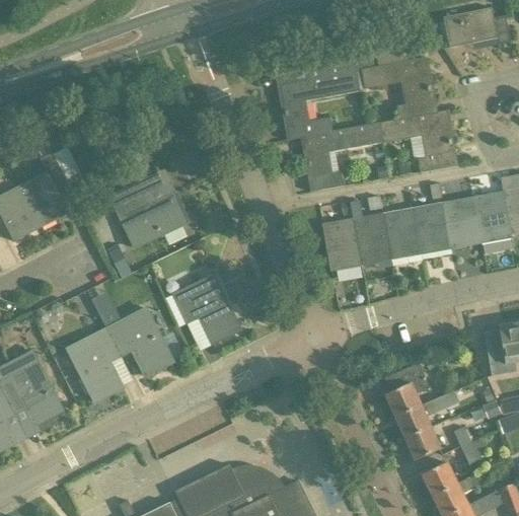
[(505,14),(493,17),(491,6),(443,16),(449,47),(497,38),(498,45),(511,42),(505,14)]
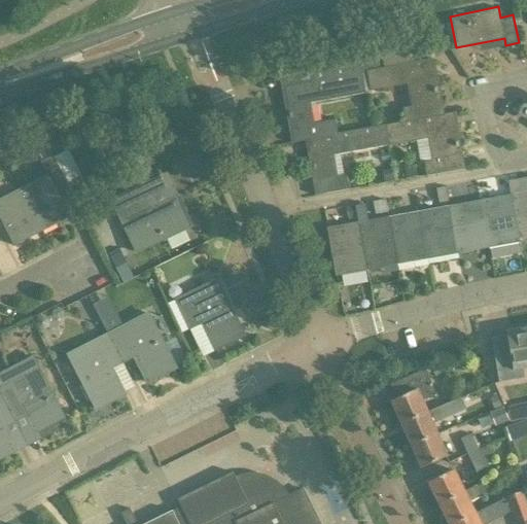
[(445,114),(433,58),(367,69),(371,90),(409,82),(413,104),(402,107),(406,120),(445,114)]
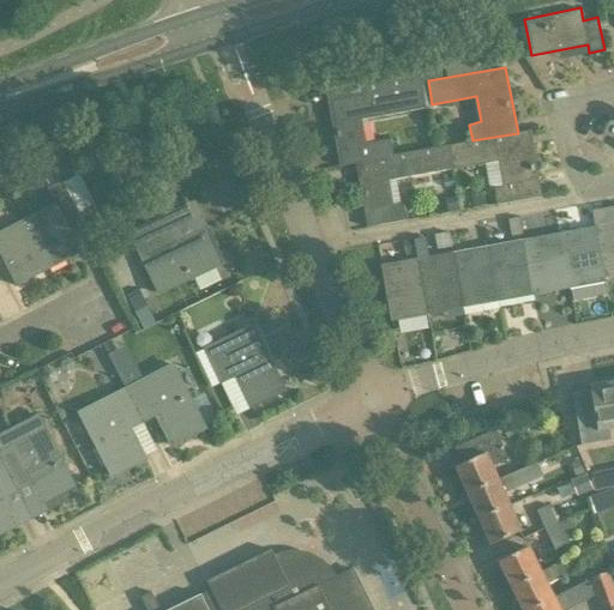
[(359,121),(426,108),(419,71),(361,82),(363,95),(329,101),(341,164),(393,155),(391,137),(362,143),(359,121)]
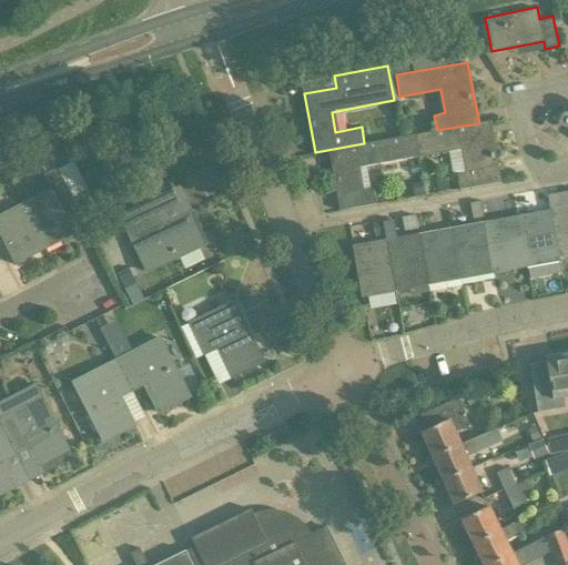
[(414,134),(418,158),(418,154),(462,147),(466,172),(456,174),(459,190),(501,182),(490,121),(479,123),(437,130),(414,134)]
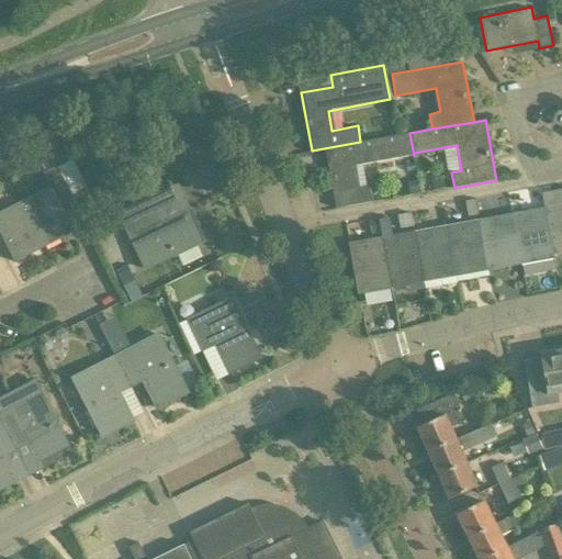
[(360,142),(312,151),(312,153),(329,149),(339,207),(372,201),(370,186),(358,188),(353,167),(414,156),(409,133),(360,142)]
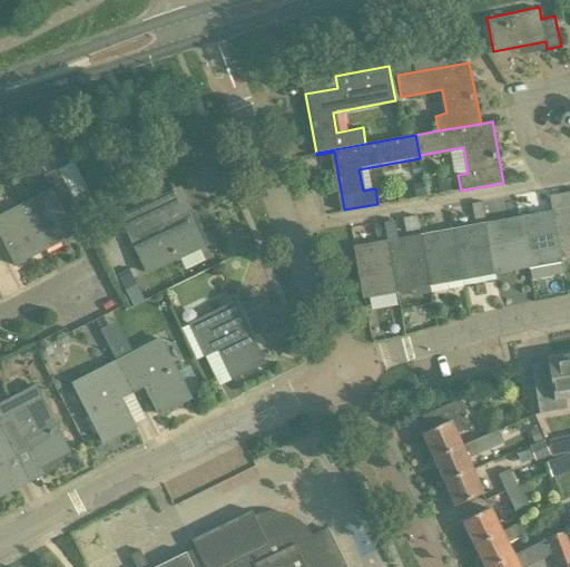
[(22,202),(46,248),(77,232),(65,207),(76,201),(58,166),(46,173),(52,186),(22,202)]
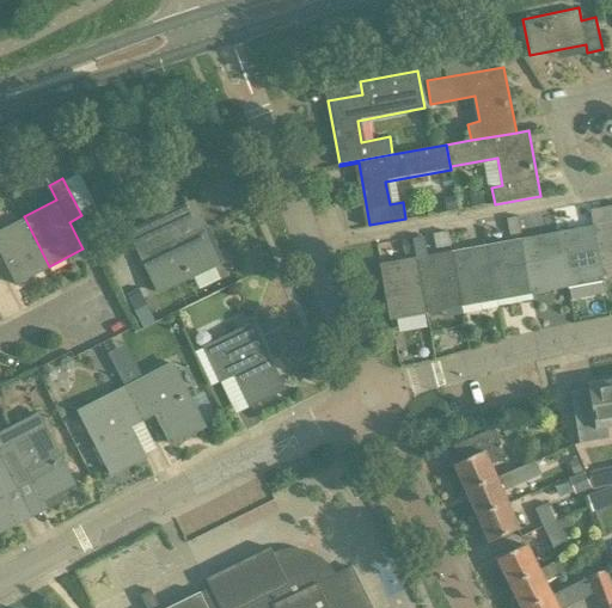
[(611,203),(589,209),(592,222),(611,219),(611,203)]
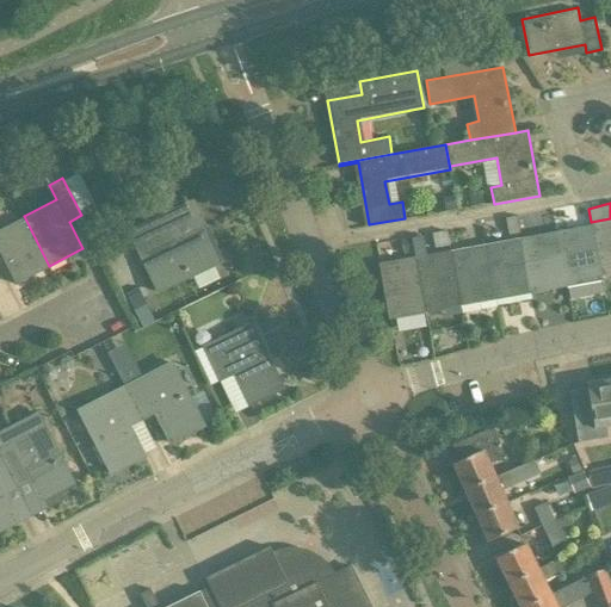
[(162,212),(129,228),(159,290),(223,259),(208,225),(176,240),(162,212)]
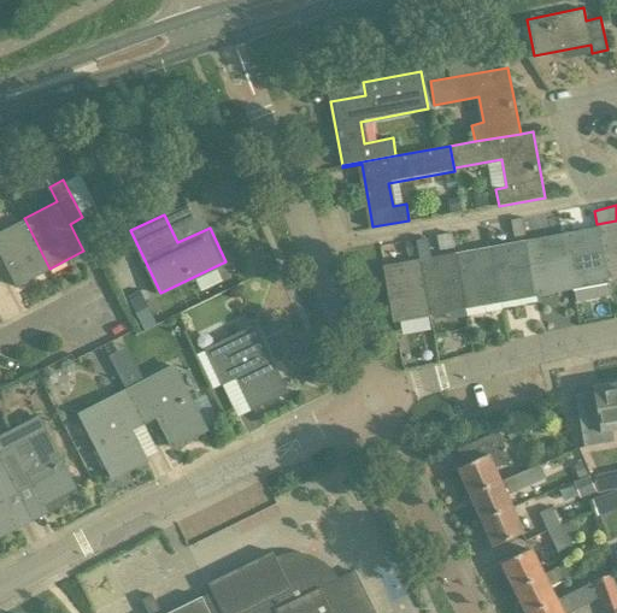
[(0,259),(4,258),(17,284),(50,269),(24,218),(0,229),(0,259)]
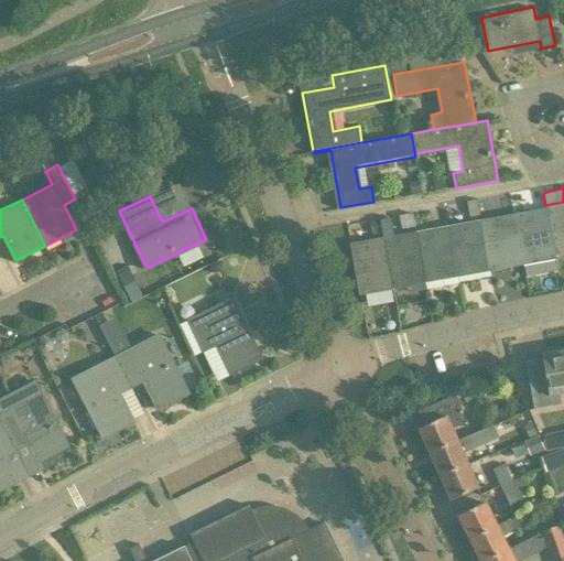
[(546,207),(549,218),(563,215),(563,202),(545,205),(545,207),(546,207)]
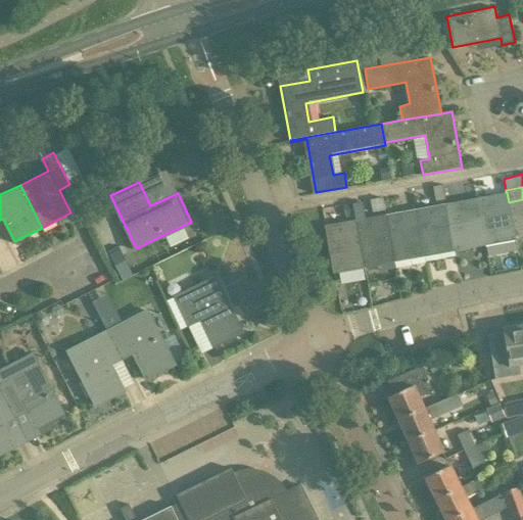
[(511,219),(511,215),(509,202),(507,192),(506,192),(475,198),(483,239),(484,245),(502,242),(501,236),(514,234),(513,227),(511,219)]
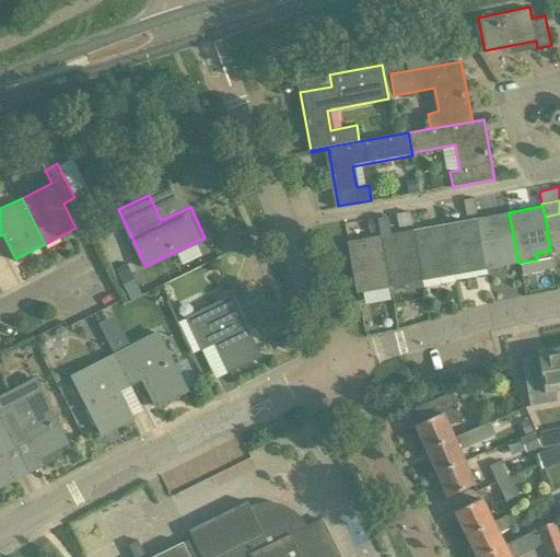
[(411,223),(409,210),(396,212),(399,225),(411,223)]
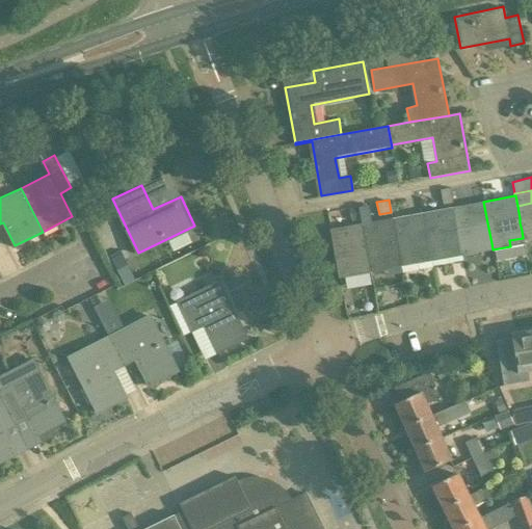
[(491,243),(483,202),(454,207),(461,249),(491,243)]
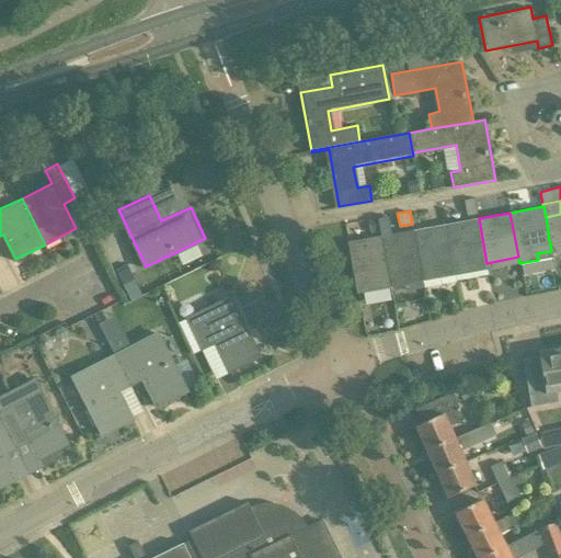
[(548,230),(560,228),(560,214),(546,217),(548,230)]
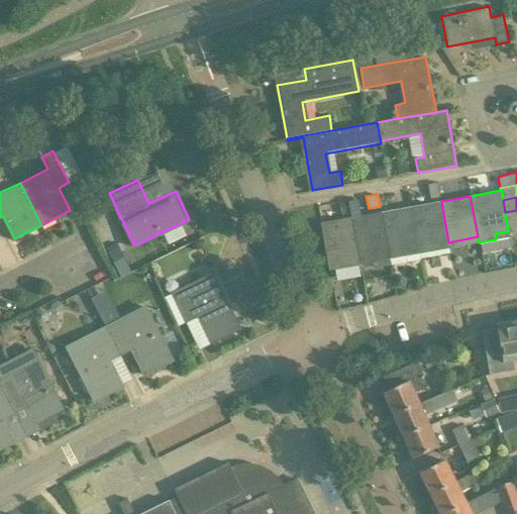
[(420,252),(449,247),(448,242),(441,201),(411,207),(420,252)]
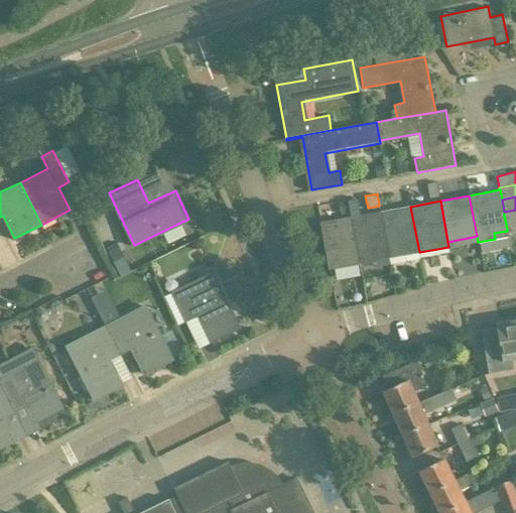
[(419,252),(410,207),(381,212),(389,258),(419,252)]
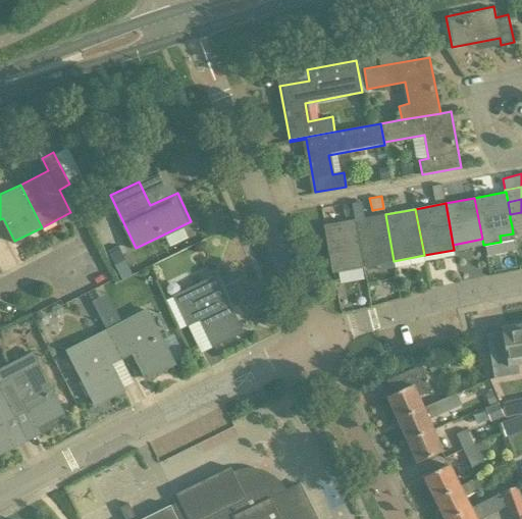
[(510,218),(512,226),(521,224),(521,212),(510,214),(510,218)]
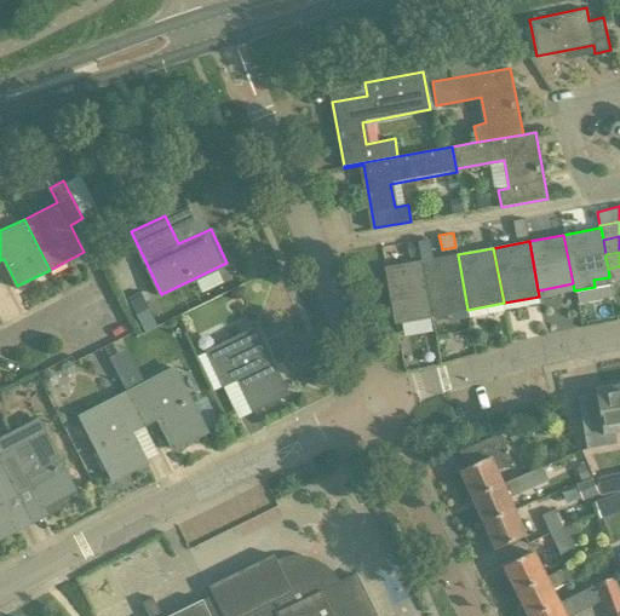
[(432,316),(468,310),(458,254),(422,262),(432,316)]
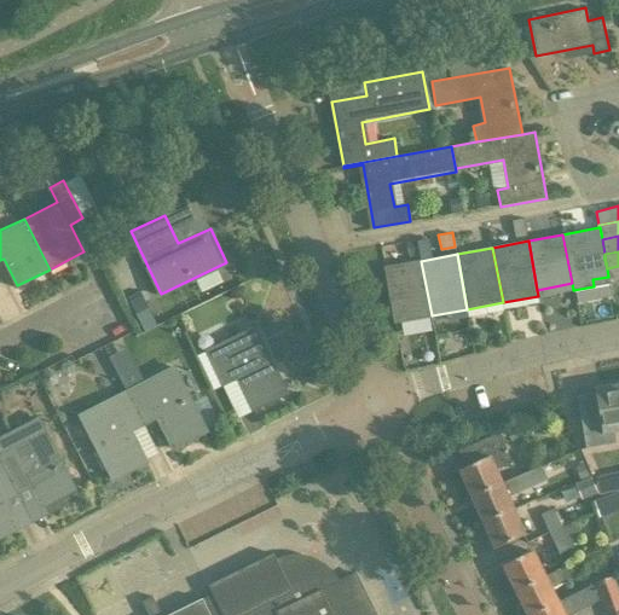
[(395,323),(432,315),(421,261),(385,267),(395,323)]
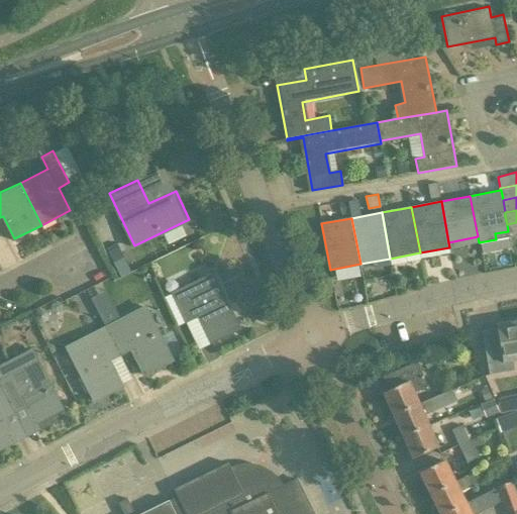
[(509,236),(516,234),(516,222),(507,224),(508,231),(509,236)]
